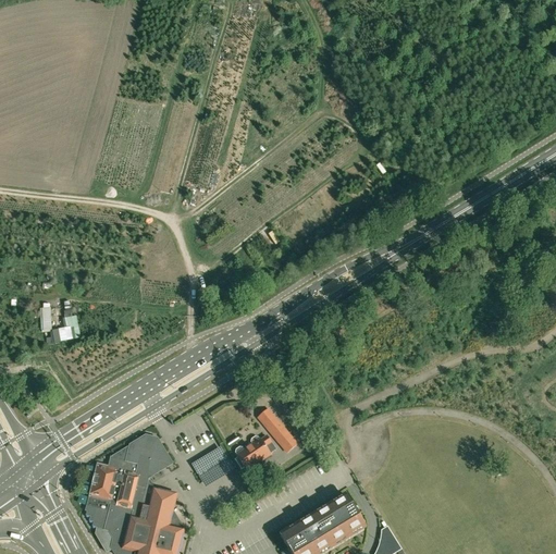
[(275,417),(266,425),(286,450),(296,441),(275,417)]
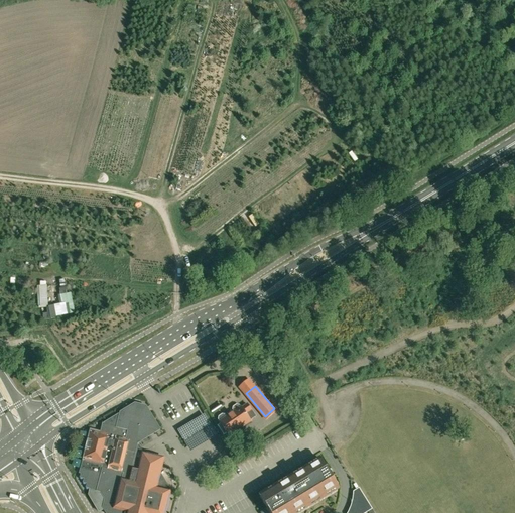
[(147,452),(144,454),(138,453),(134,445),(135,440),(158,426),(144,404),(134,401),(120,410),(116,424),(102,421),(100,429),(99,432),(89,430),(86,441),(84,441),(83,446),(85,446),(83,455),(80,467),(81,467),(80,471),(79,471),(78,476),(82,477),(81,481),(85,482),(84,486),(89,487),(96,489),(96,488),(100,488),(105,496),(103,502),(109,512),(162,512),(168,488),(166,488),(167,485),(164,479),(158,477),(155,472),(158,470),(160,462),(156,454),(147,452)]
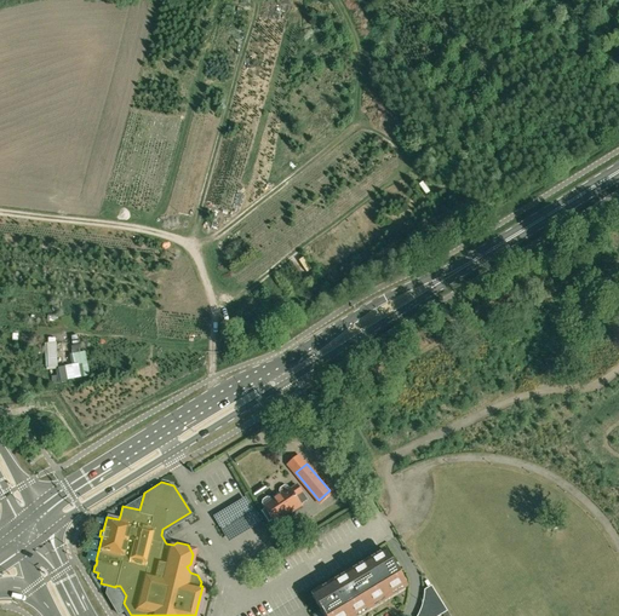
[(262,499),(263,501),(262,502),(273,519),(288,508),(290,510),(301,502),(299,501),(307,496),(296,482),(290,485),(288,485),(286,483),(284,482),(279,484),(279,488),(280,490),(270,496),(269,494),(267,494),(262,496),(262,499)]
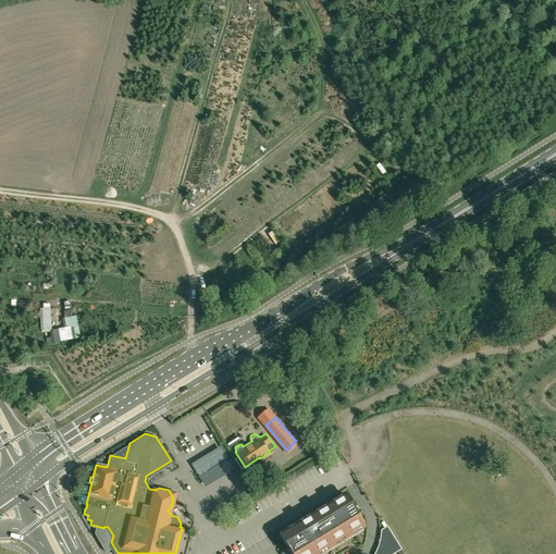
[(346,493),(280,533),(283,539),(285,542),(286,545),(288,548),(292,553),(310,553),(363,522),(357,512),(354,505),(346,493)]
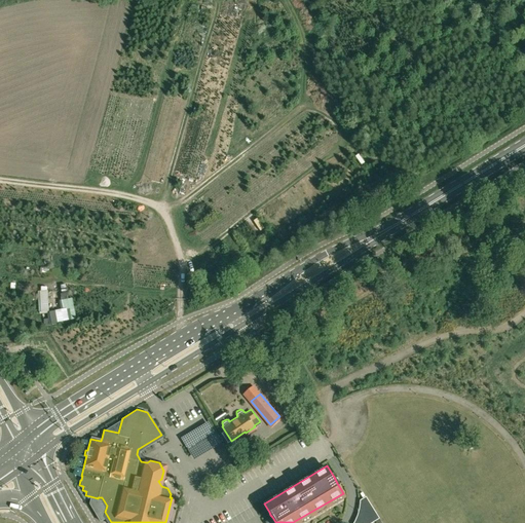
[(355,518),(352,522),(351,522),(367,522),(376,517),(365,495),(360,499),(359,506),(358,512),(355,518)]
